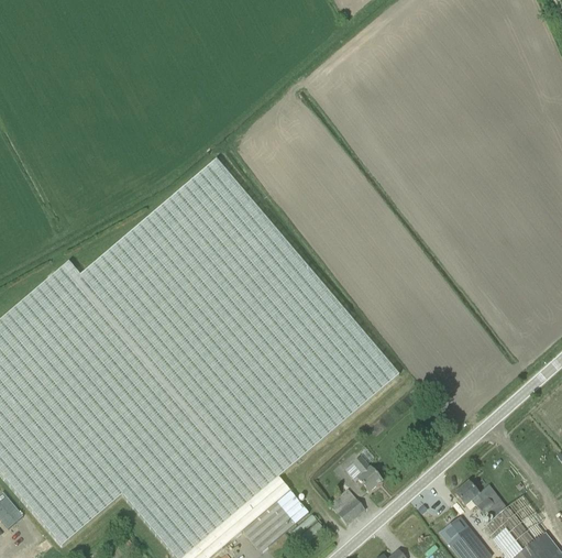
[(262,550),(309,510),(279,474),(399,373),(217,157),(80,272),(69,259),(0,317),(0,469),(63,543),(123,492),(178,557),(208,557),(244,528),(262,550)]
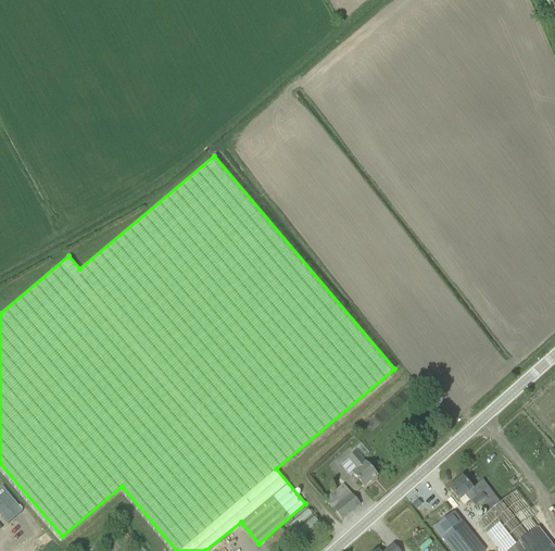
[(354,470),(365,483),(378,472),(366,459),(356,449),(349,455),(357,466),(354,470)]
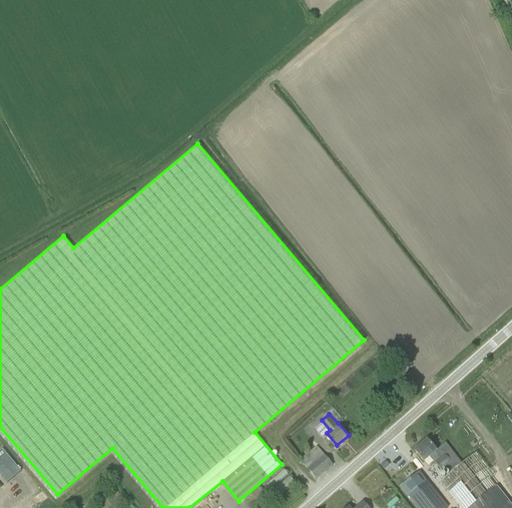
[(451,457),(450,456),(445,451),(441,454),(436,448),(437,447),(428,436),(415,447),(425,458),(430,453),(441,465),(446,461),(451,457)]
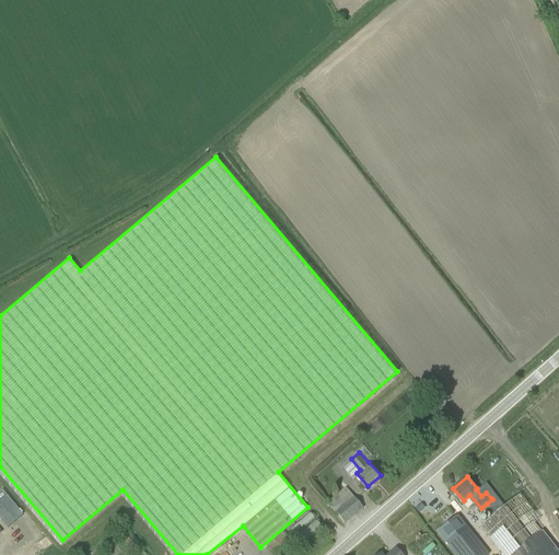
[(330,500),(338,510),(346,519),(363,505),(348,485),(330,500)]
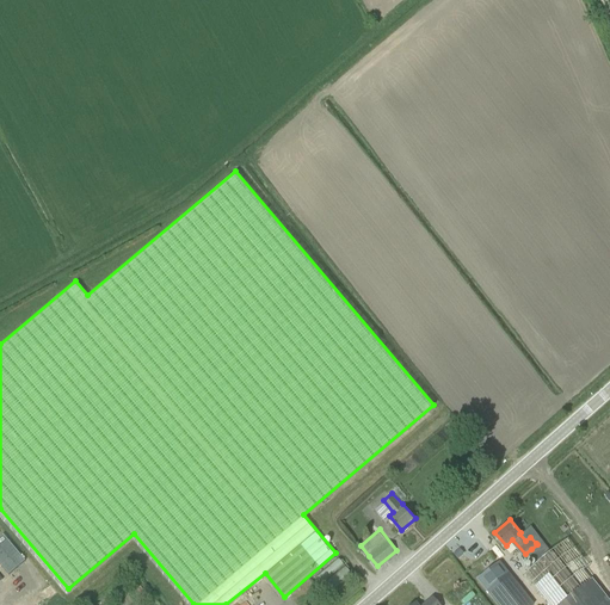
[(10,535),(0,542),(0,556),(11,568),(26,554),(10,535)]
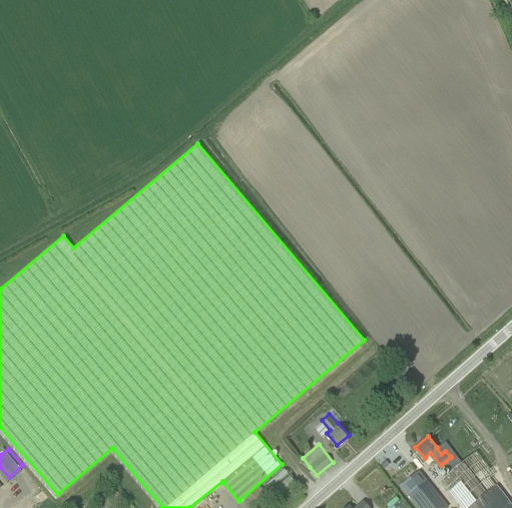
[(472,463),(443,486),(460,507),(496,507),(470,475),(477,470),(472,463)]
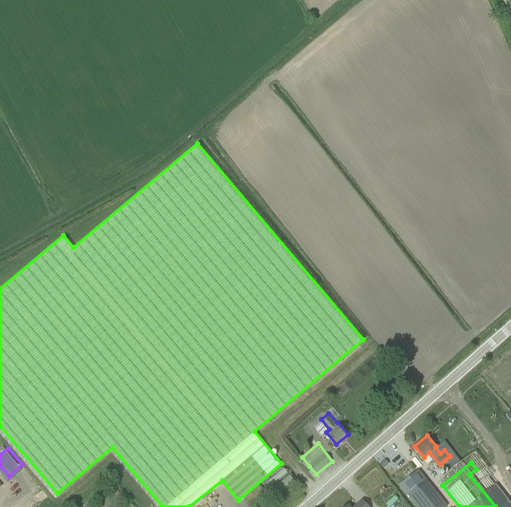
[(266,481),(277,493),(296,476),(285,464),(266,481)]
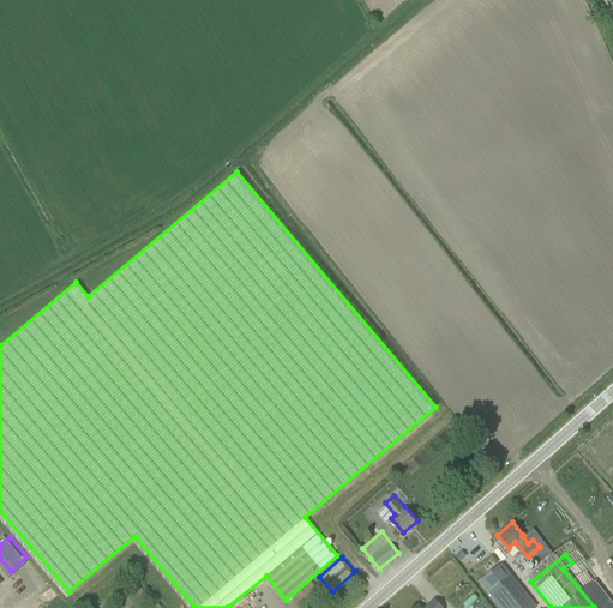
[(490,589),(511,572),(503,560),(481,578),(490,589)]
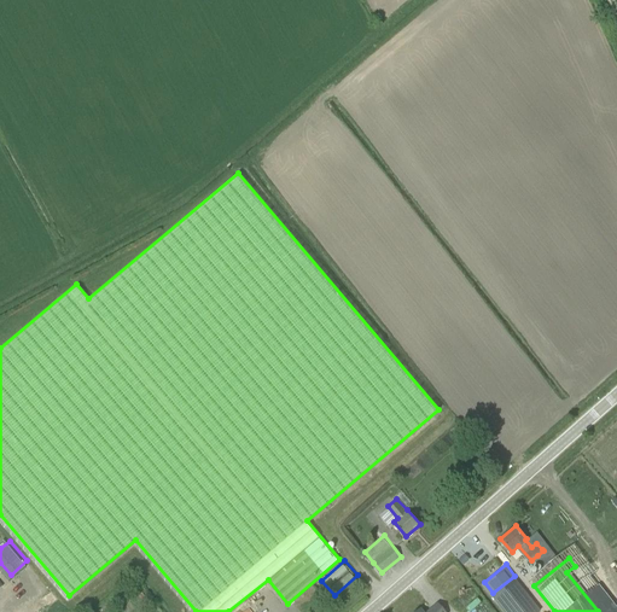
[(514,576),(493,593),(507,611),(534,611),(540,607),(514,576)]
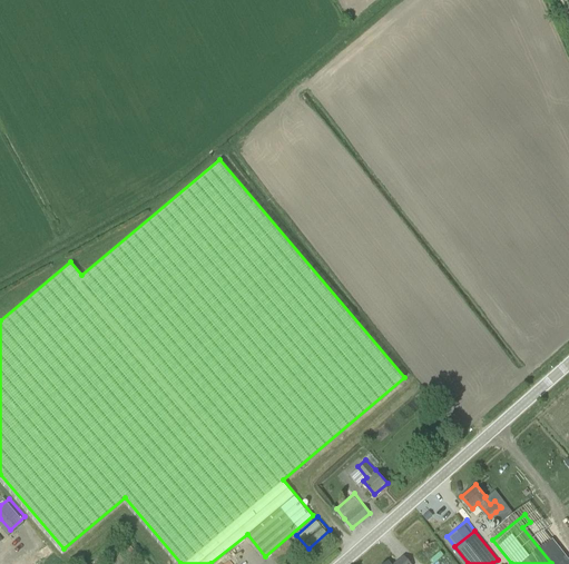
[(411,563),(412,563),(404,554),(392,563),(389,560),(382,563),(411,563)]
